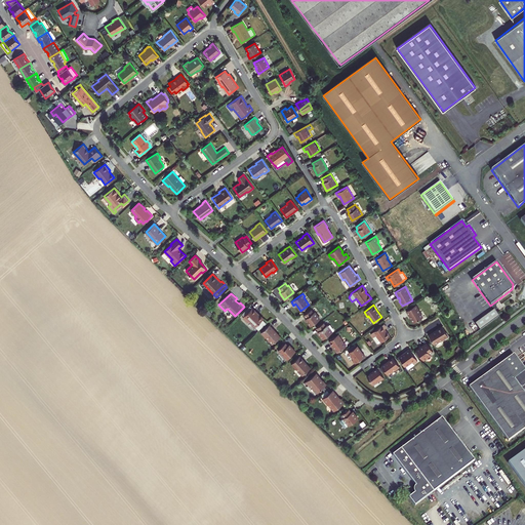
[(416,305),(406,311),(408,315),(409,315),(413,322),(422,317),(418,310),(416,305)]
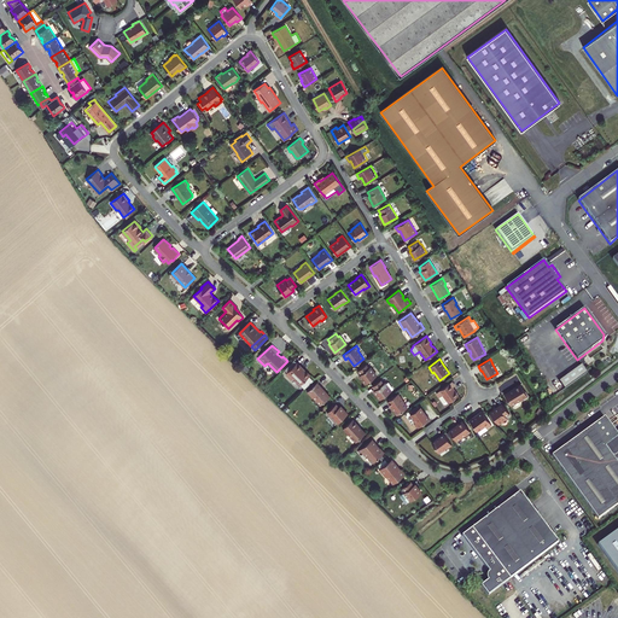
[(287,372),(297,362),(295,361),(285,369),(287,372)]
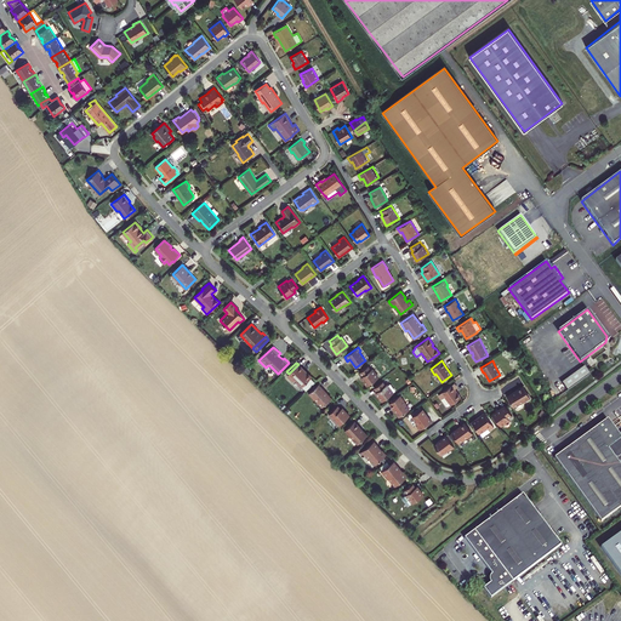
[(311,376),(307,372),(306,374),(303,370),(303,369),(298,364),(289,374),(288,375),(294,381),(294,380),(301,387),(302,386),(307,389),(314,382),(311,377),(311,376)]
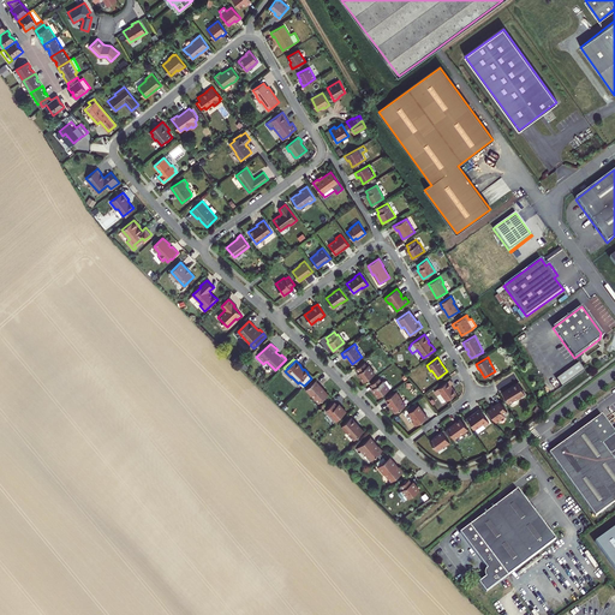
[(357,374),(363,382),(375,374),(368,365),(366,366),(364,363),(356,369),(358,372),(357,374)]
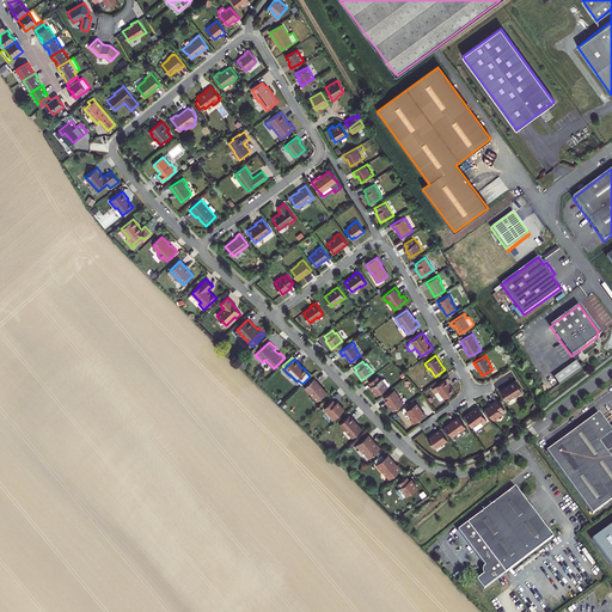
[(554,378),(560,385),(581,369),(576,361),(554,378)]
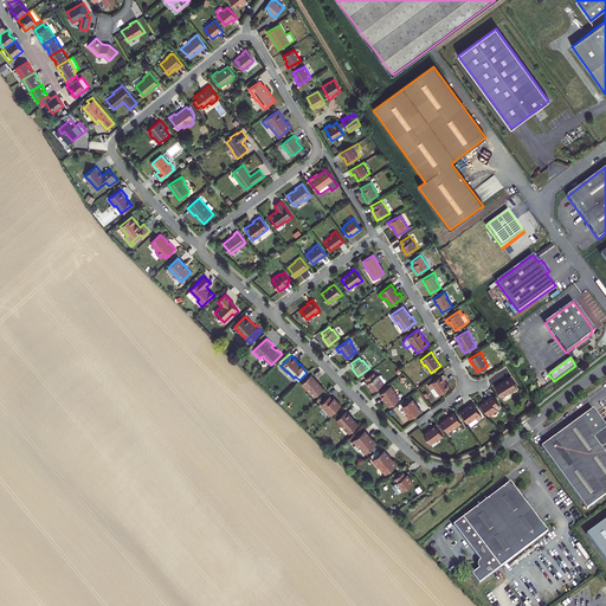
[(375,375),(373,372),(365,379),(367,382),(366,382),(372,392),(384,384),(378,375),(375,375)]
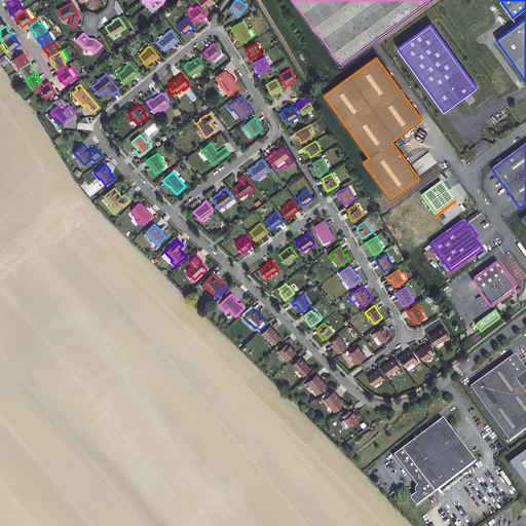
[(274,330),(269,325),(261,333),(266,338),(267,338),(272,344),(280,337),(274,331),(274,330)]
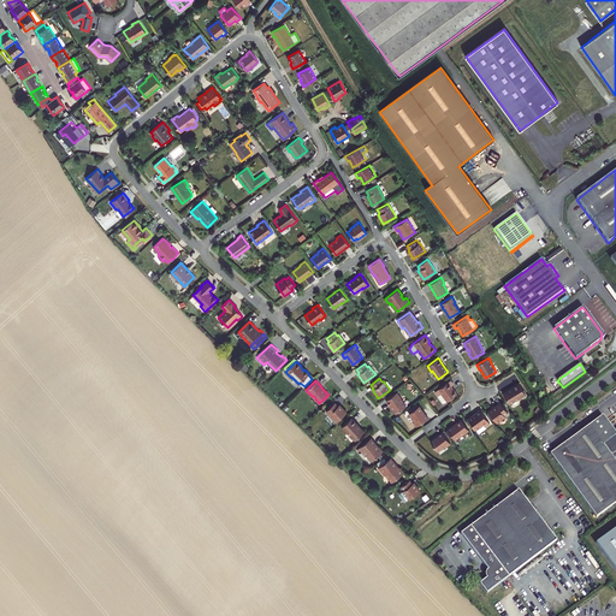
[(454,384),(450,380),(434,391),(442,402),(444,402),(446,401),(457,394),(451,386),(454,384)]
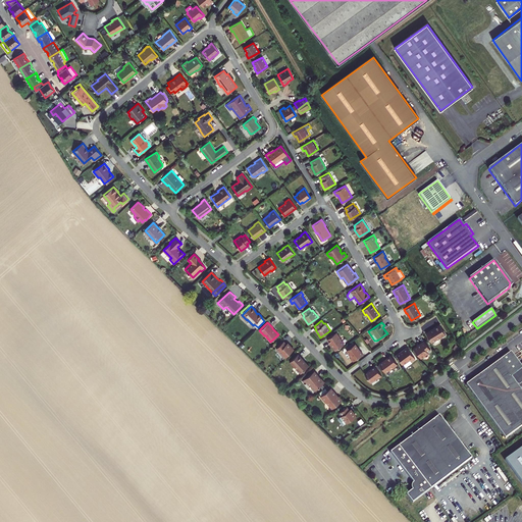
[(446,334),(438,324),(433,328),(426,333),(431,342),(438,337),(439,338),(446,334)]
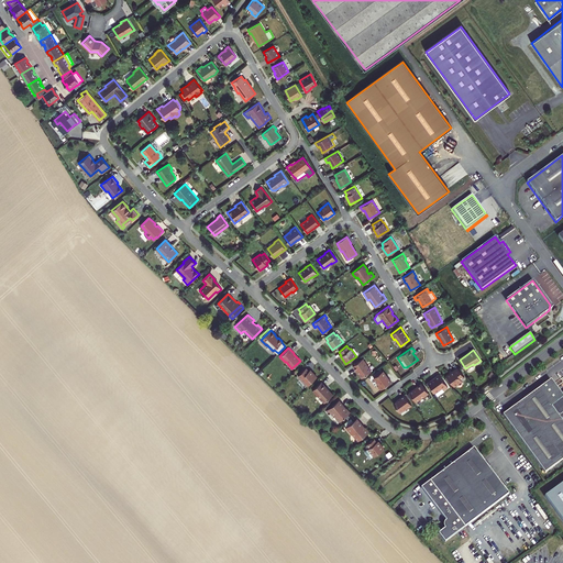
[(363,359),(352,365),(356,371),(362,377),(371,371),(365,364),(366,363),(363,359)]
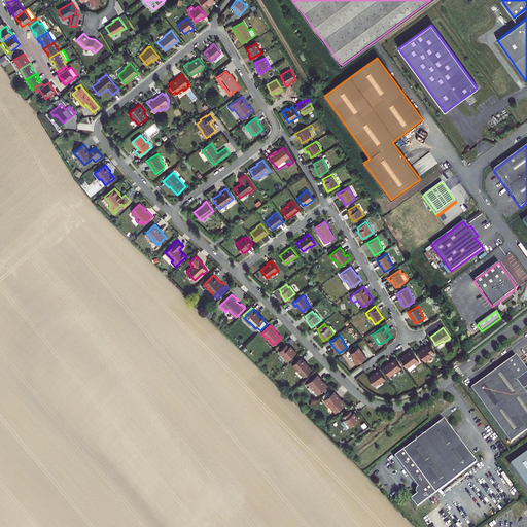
[(287,360),(296,353),(290,346),(289,347),(286,344),(279,351),(287,360)]
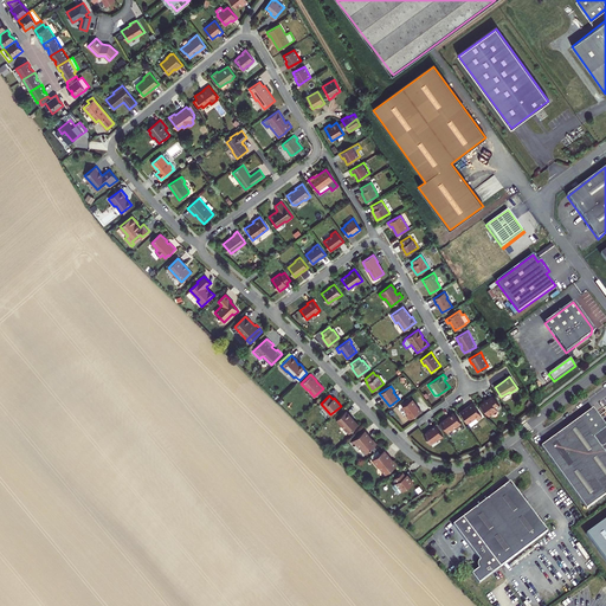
[(500,405),(492,395),(481,404),(488,416),(497,408),(496,407),(500,405)]
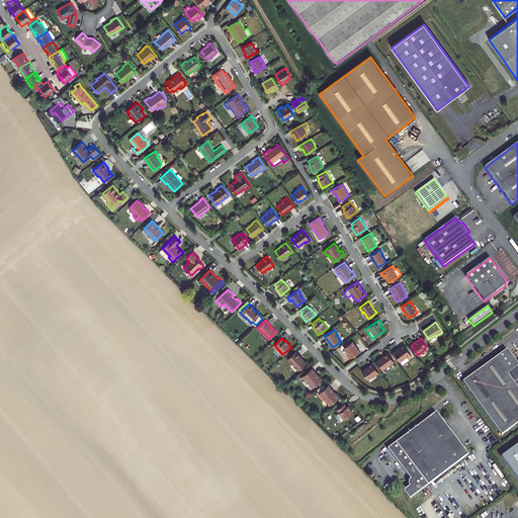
[(350,358),(360,351),(357,348),(352,341),(344,347),(348,354),(347,355),(350,358)]
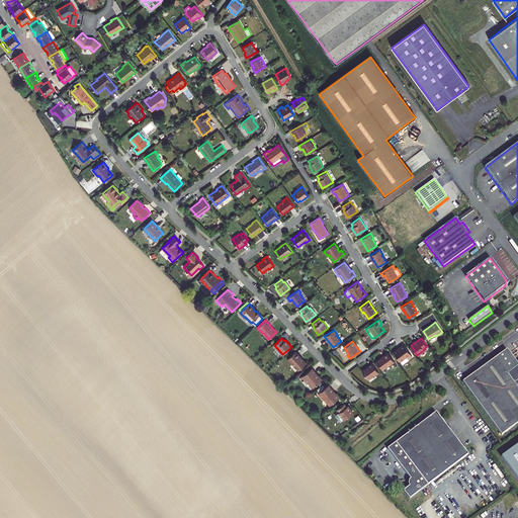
[(412,355),(403,344),(400,347),(400,348),(398,350),(397,349),(393,352),(400,361),(406,356),(408,358),(412,355)]
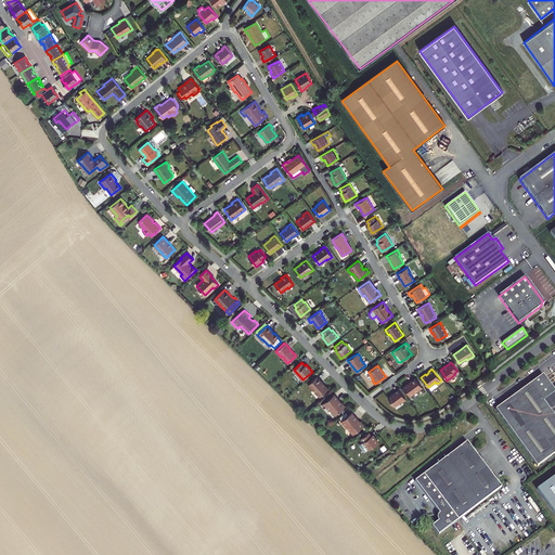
[(554,391),(543,375),(495,410),(537,466),(554,452),(554,391)]
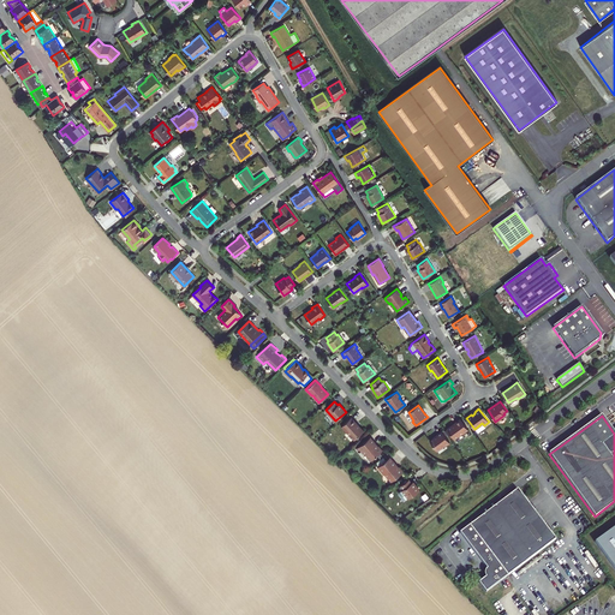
[(357,423),(351,417),(341,427),(346,433),(347,433),(354,440),(363,431),(356,423),(357,423)]
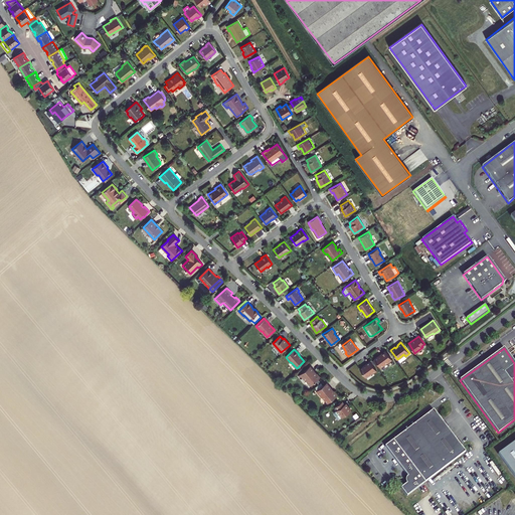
[(392,360),(385,350),(380,353),(381,354),(374,359),(380,367),(386,362),(387,363),(392,360)]
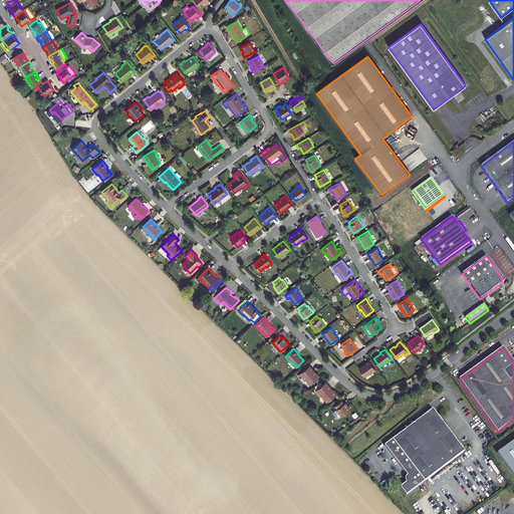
[(375,370),(368,360),(365,362),(365,363),(358,368),(364,376),(371,371),(372,372),(375,370)]
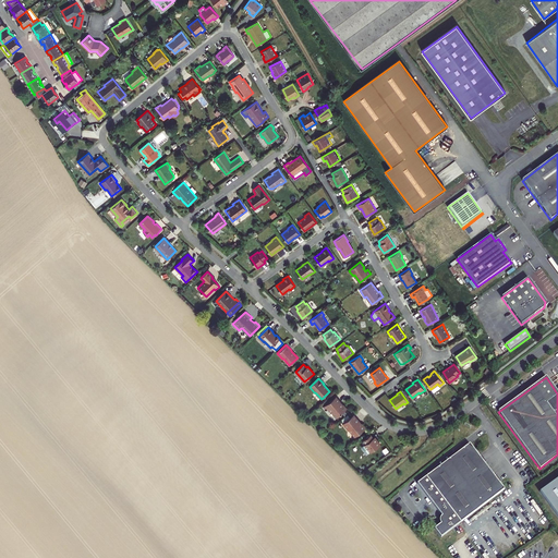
[(330,410),(336,417),(347,409),(343,404),(341,405),(339,403),(340,402),(336,397),(325,405),(326,408),(329,411),(330,410)]
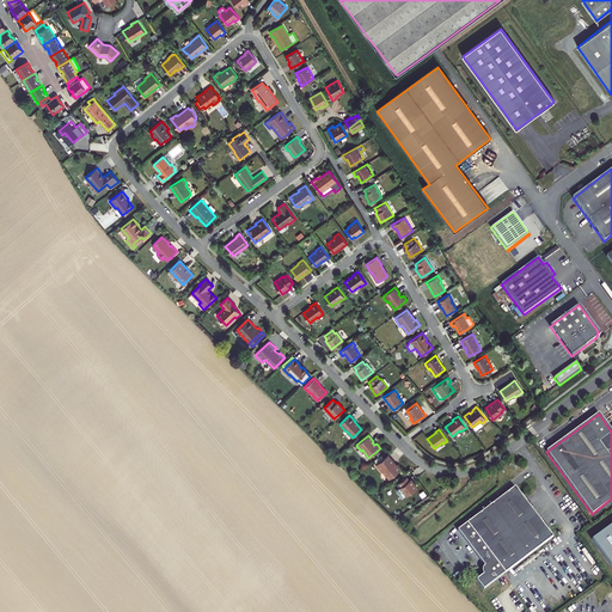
[(401,469),(397,464),(395,466),(392,463),(393,463),(387,454),(375,465),(381,472),(383,471),(389,478),(401,469)]
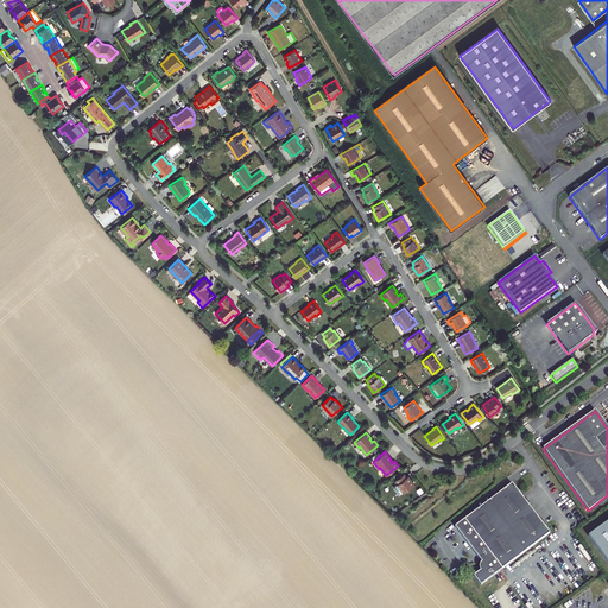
[(403,493),(415,485),(407,476),(406,477),(404,474),(396,480),(398,483),(397,485),(393,487),(399,495),(403,492),(403,493)]
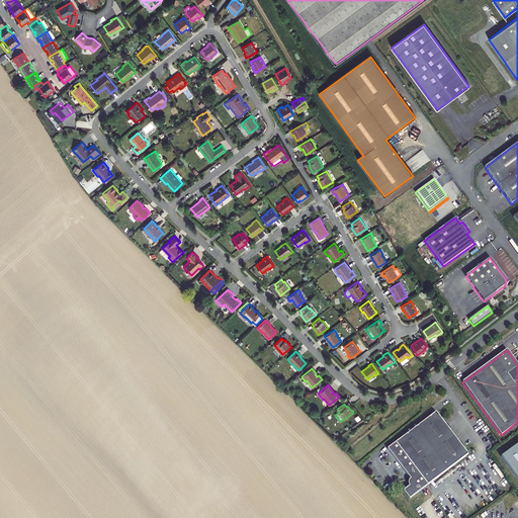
[(408,498),(465,453),(434,411),(385,448),(408,479),(408,486),(402,490),(408,498)]
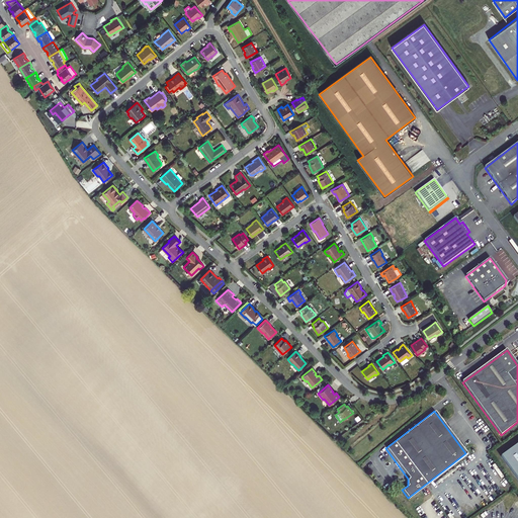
[(517,444),(501,457),(517,481),(517,444)]
